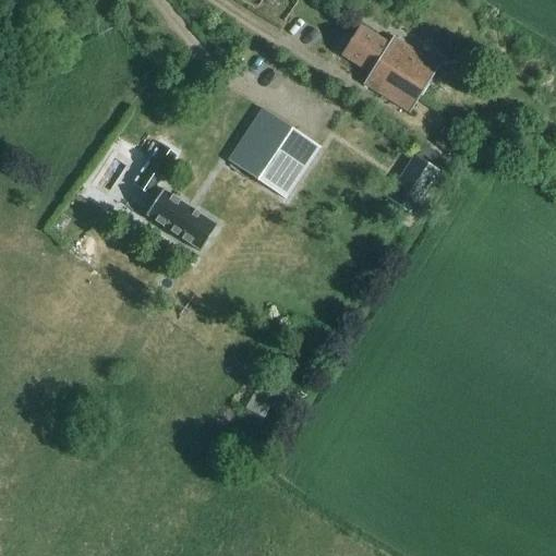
[(390,44),(360,26),(342,56),(370,72),(366,79),(372,82),(370,86),(399,105),(409,111),(437,65),(427,59),(394,38),(390,44)]
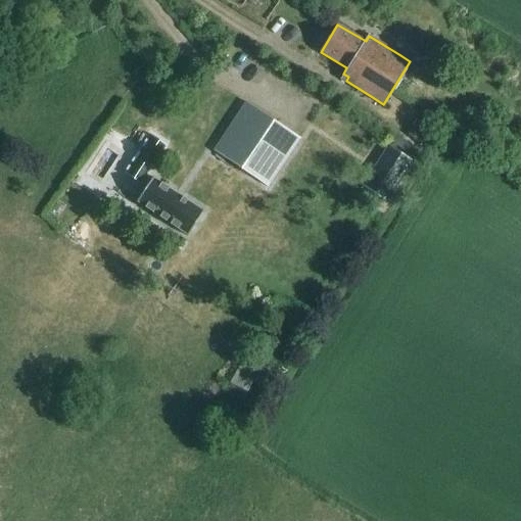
[(245,104),(214,150),(267,184),(297,137),(245,104)]
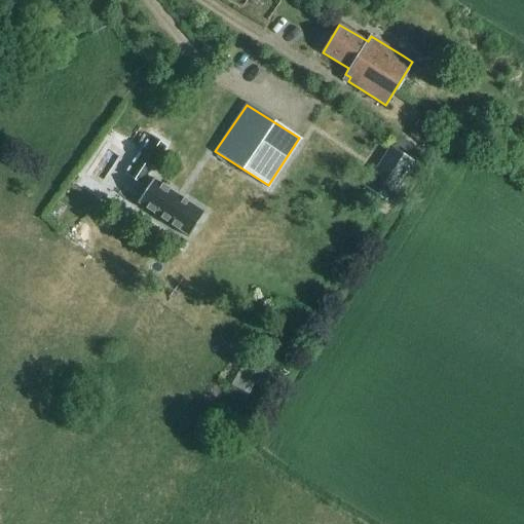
[(415,156),(419,151),(389,131),(386,137),(415,156)]
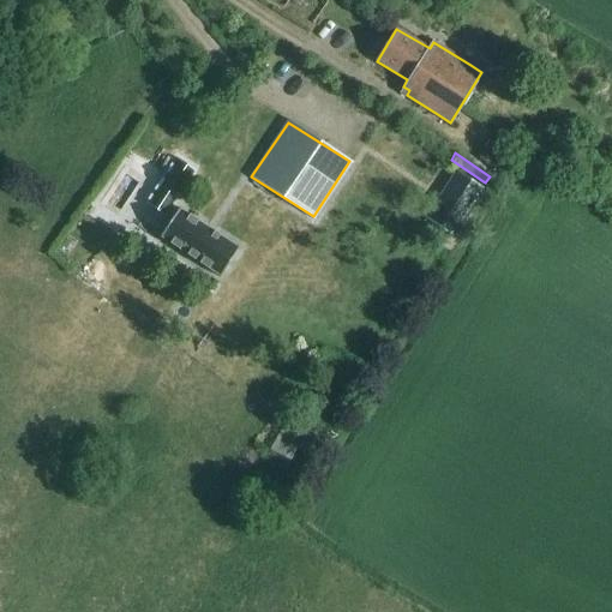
[(420,198),(445,214),(469,178),(444,162),(420,198)]
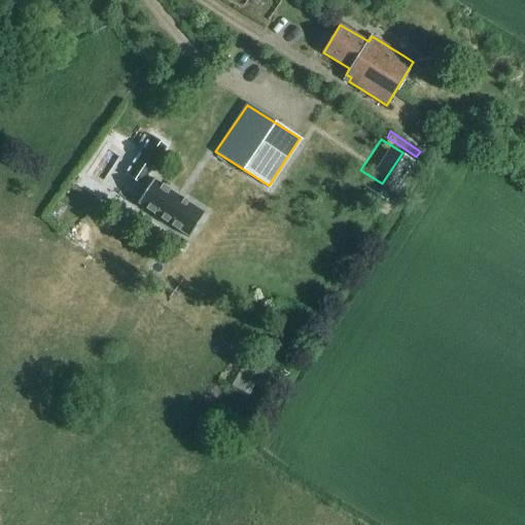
[(187,237),(204,212),(152,177),(136,203),(187,237)]
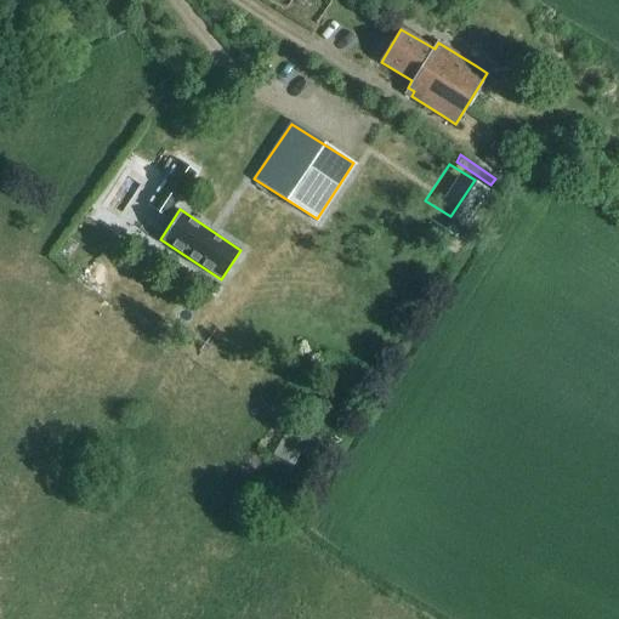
[(301,446),(308,450),(316,438),(300,427),(294,435),(283,427),(270,447),(291,460),(301,446)]
